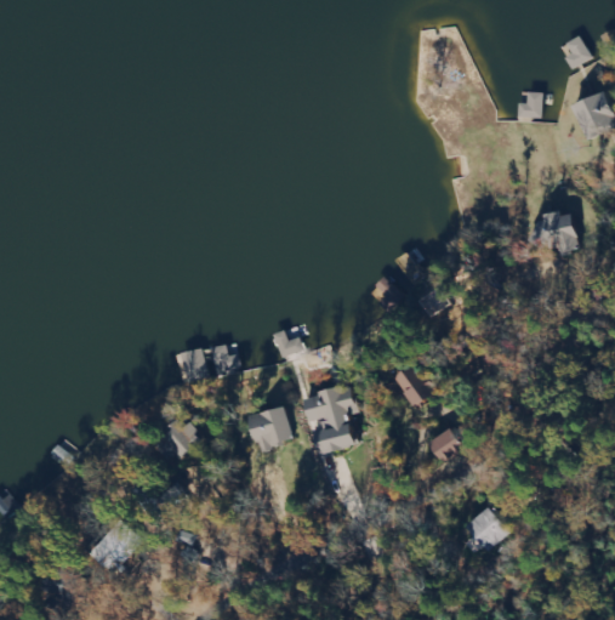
[(614,125),(614,117),(602,90),(570,106),(587,140),(614,125)]
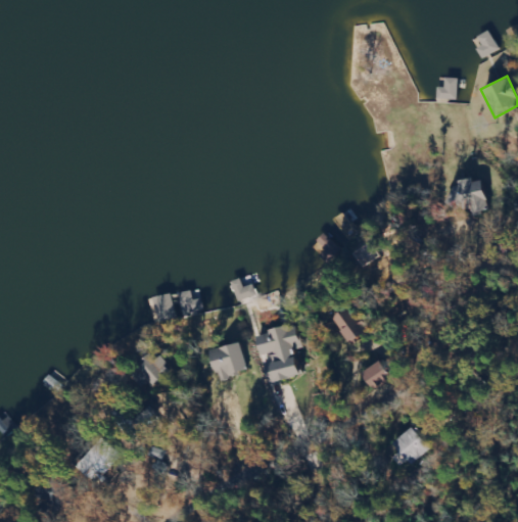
[(455,99),(456,78),(443,78),(443,87),(436,87),(435,98),(455,99)]
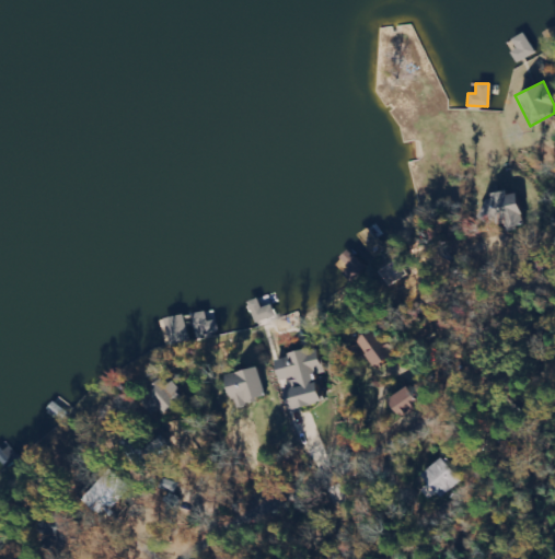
[(513,190),(487,193),(488,201),(475,204),(477,226),(517,222),(513,190)]
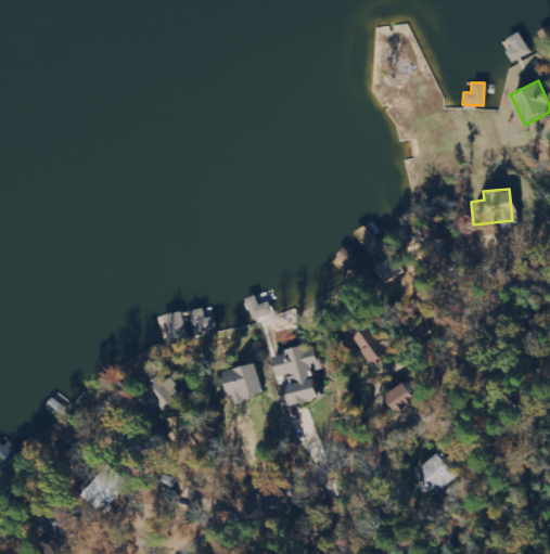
[(257,305),(253,295),(243,299),(252,320),(271,312),(266,301),(257,305)]
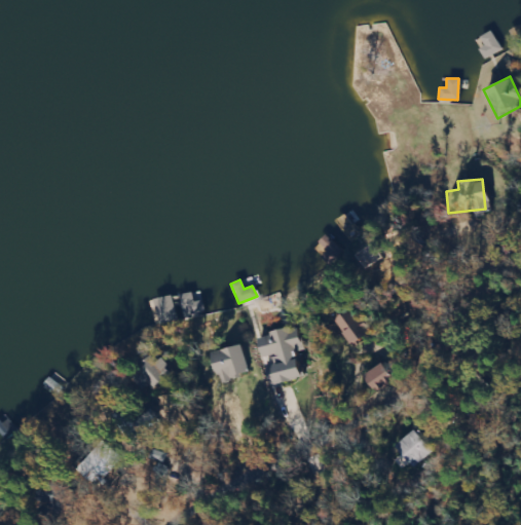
[(202,313),(199,300),(192,301),(191,292),(174,295),(155,298),(159,322),(202,313)]
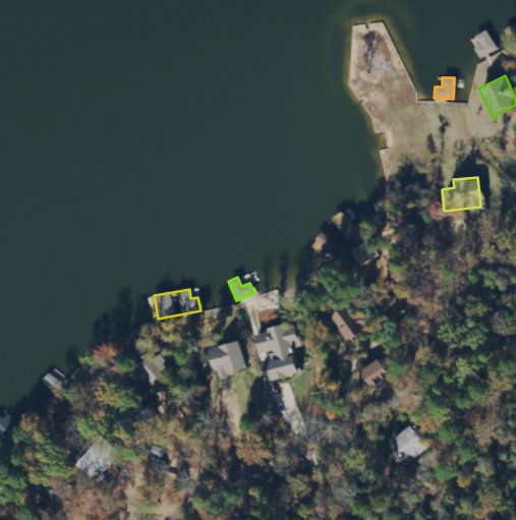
[(328,316),(346,341),(353,335),(336,311),(328,316)]
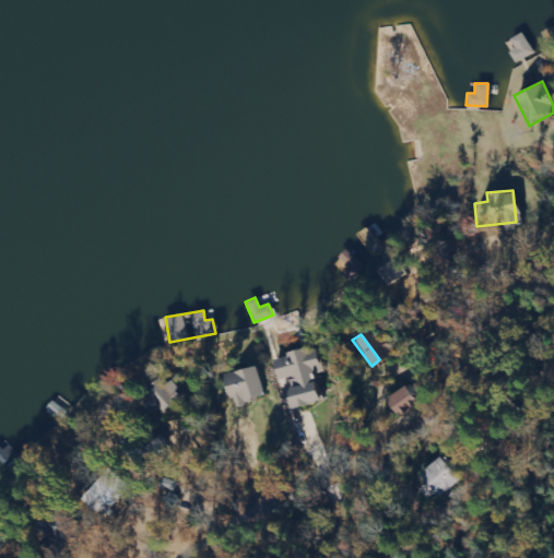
[(318,401),(313,374),(320,371),(315,346),(271,356),(278,384),(279,383),(284,410),(318,401)]
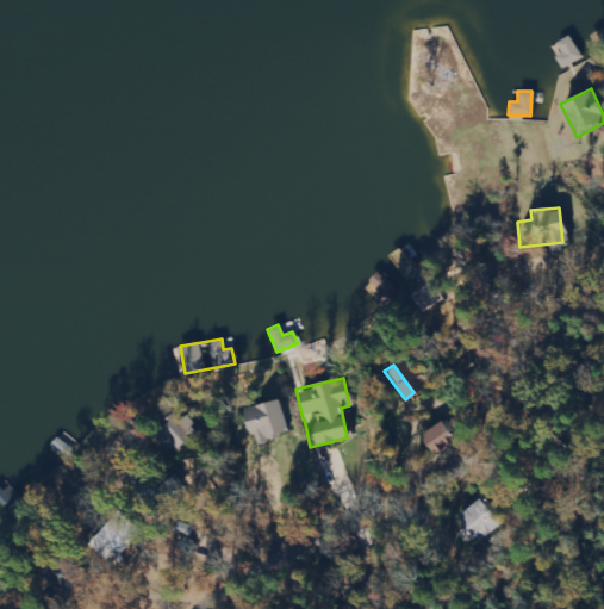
[(243,408),(251,443),(288,434),(279,398),(243,408)]
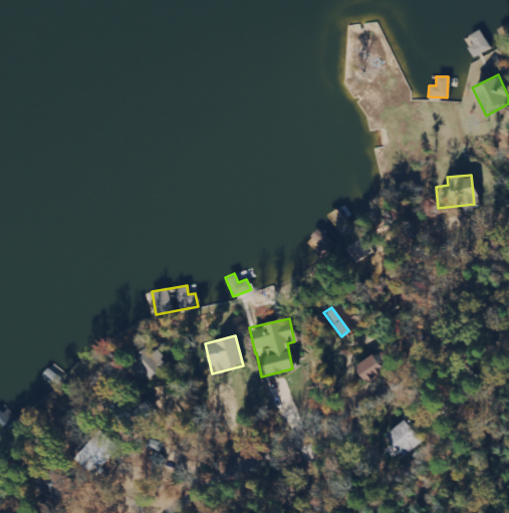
[(167,361),(150,345),(129,367),(146,385),(167,361)]
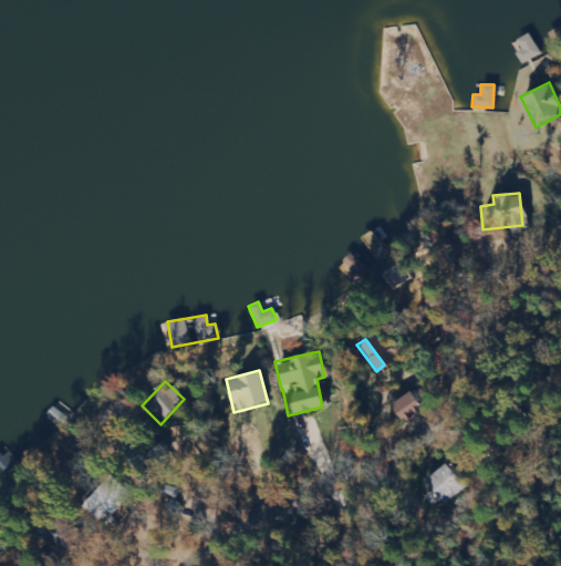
[(388,403),(400,423),(422,411),(411,391),(388,403)]
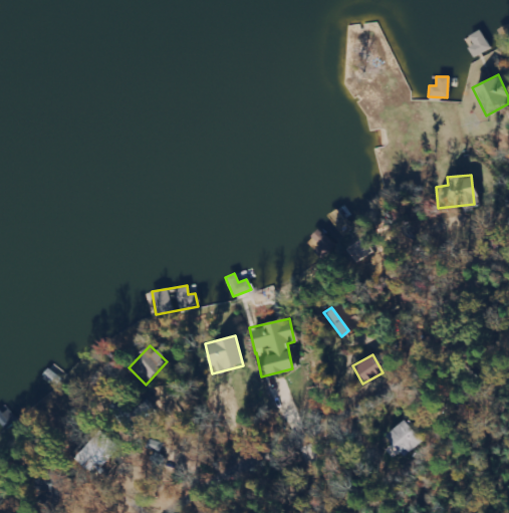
[(423,442),(406,419),(386,435),(403,457),(423,442)]
